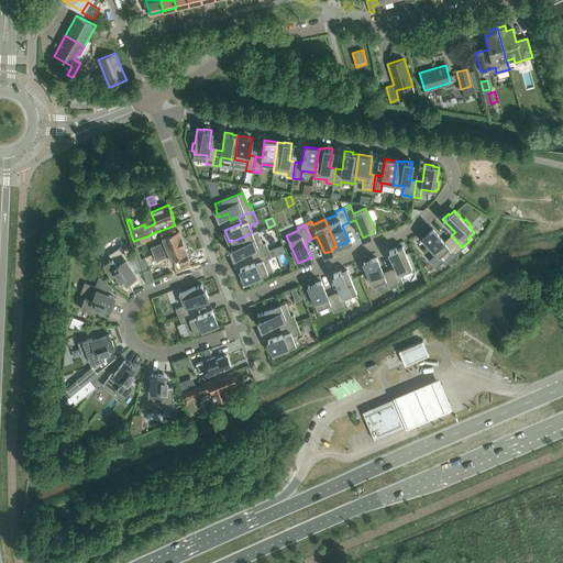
[(176,232),(174,225),(159,231),(162,238),(163,242),(151,247),(153,253),(183,242),(178,231),(176,232)]
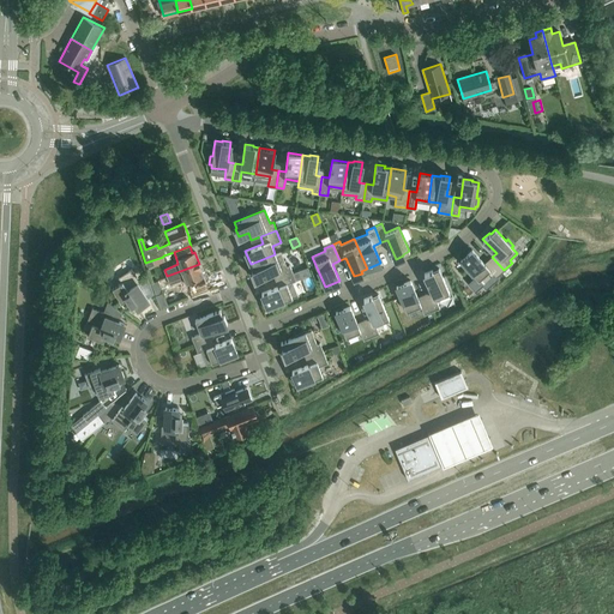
[(473,250),(461,260),(470,270),(468,272),(474,278),(475,277),(482,284),(493,275),(495,277),(503,271),(491,258),(485,264),(473,250)]
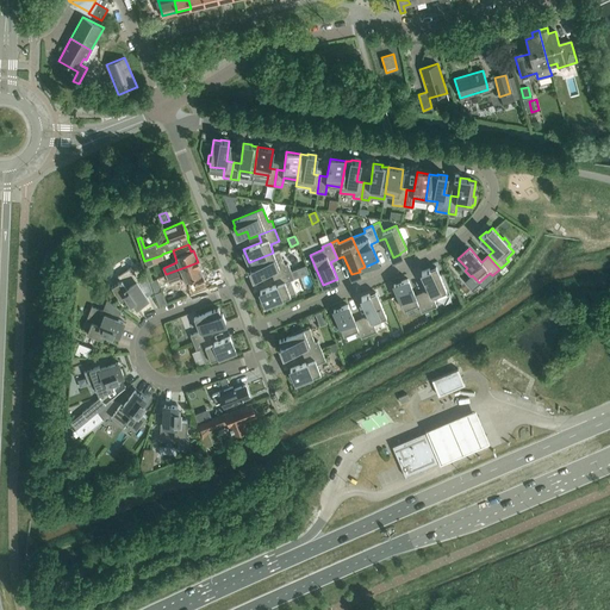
[(279,250),(273,253),(249,262),(251,268),(250,269),(253,278),(272,269),(274,277),(291,271),(287,262),(285,265),(279,250)]
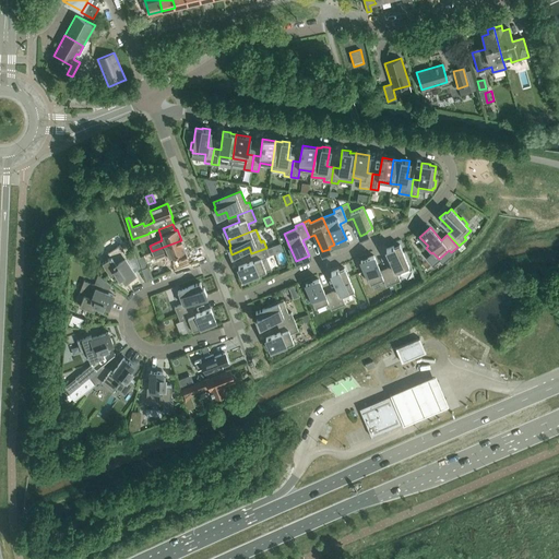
[(181,240),(152,251),(155,259),(167,254),(168,257),(169,258),(171,264),(173,264),(177,262),(179,269),(190,264),(188,258),(186,252),(181,240)]
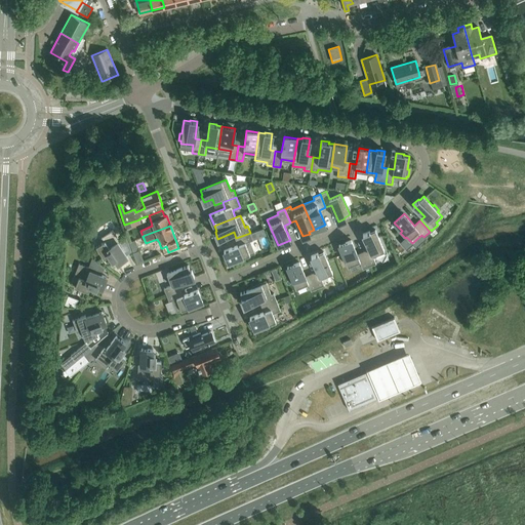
[(104,241),(95,246),(104,258),(109,255),(112,260),(115,258),(118,264),(127,256),(118,243),(120,241),(113,230),(102,237),(104,241)]
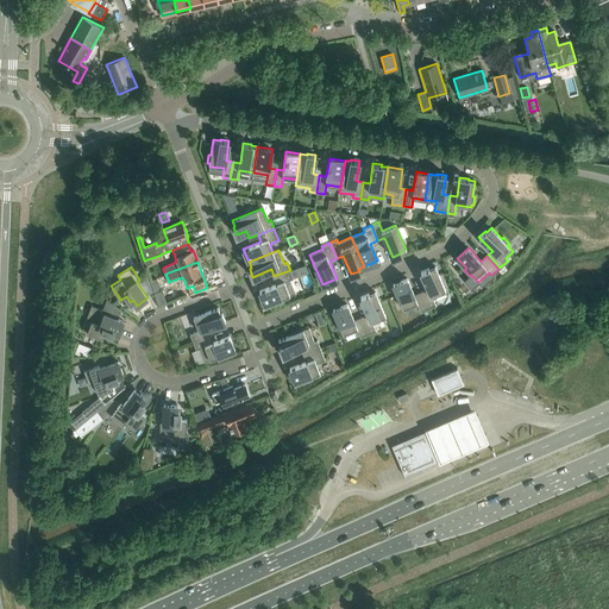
[(429,269),(428,268),(420,271),(428,289),(421,293),(428,308),(437,305),(432,296),(446,290),(435,267),(429,269)]
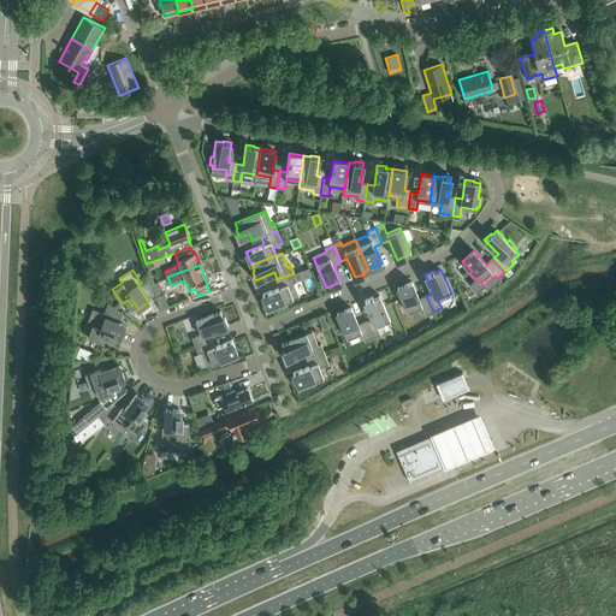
[(280,286),(262,294),(268,308),(294,298),(298,296),(294,283),(297,282),(302,279),(300,271),(294,273),(277,279),(280,286)]
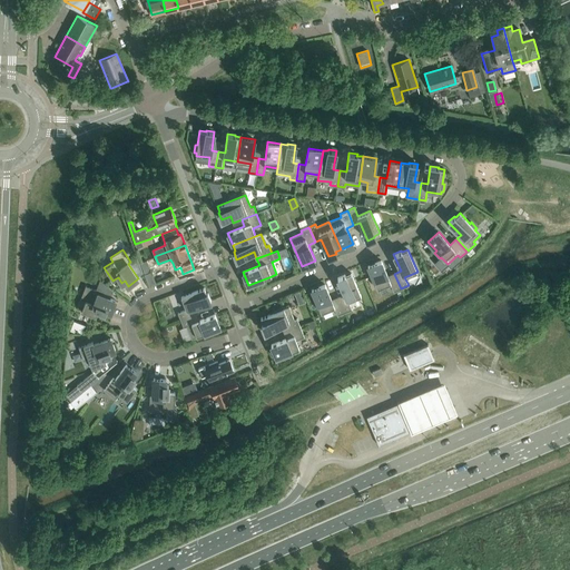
[(147,261),(140,263),(145,274),(151,272),(147,261)]
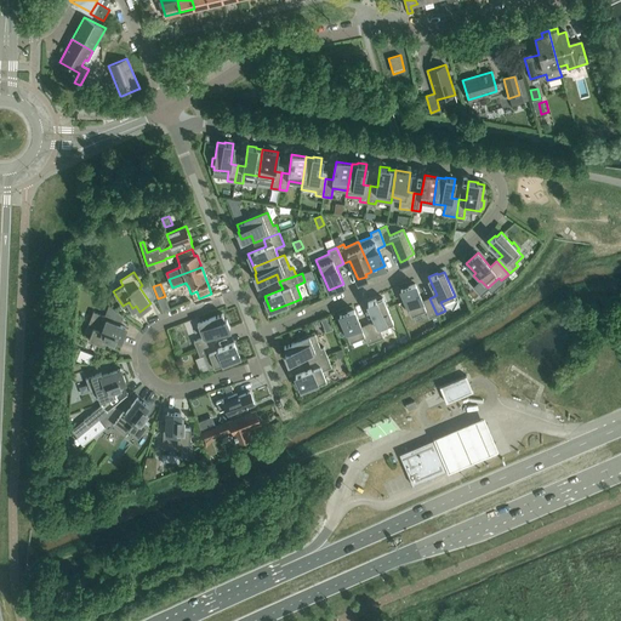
[(437,314),(429,298),(422,301),(415,284),(400,290),(411,315),(425,309),(429,318),(437,314)]
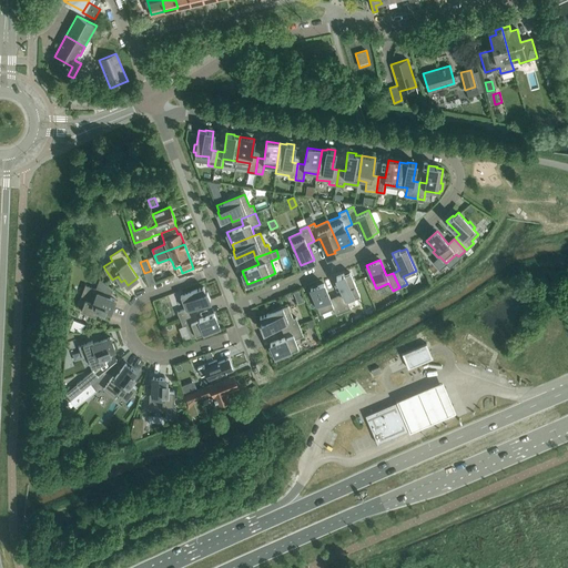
[(359,295),(350,272),(344,274),(344,273),(336,276),(344,294),(337,296),(343,312),(351,308),(347,301),(359,295)]
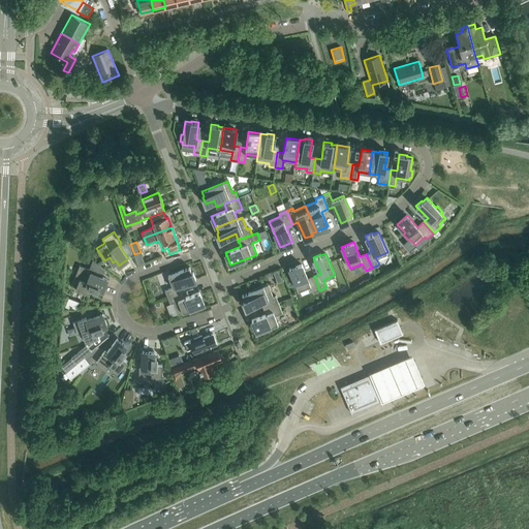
[(80,280),(75,288),(89,293),(91,288),(97,290),(98,287),(103,289),(107,279),(101,277),(104,270),(104,269),(93,260),(89,269),(80,266),(74,278),(80,280)]
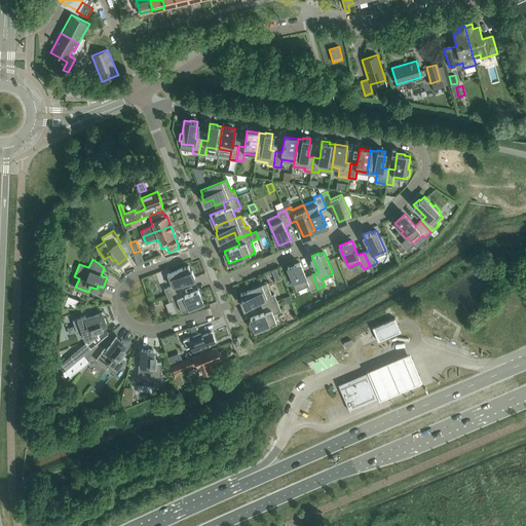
[(317,289),(312,274),(306,277),(300,262),(288,267),(296,289),(308,284),(311,291),(317,289)]
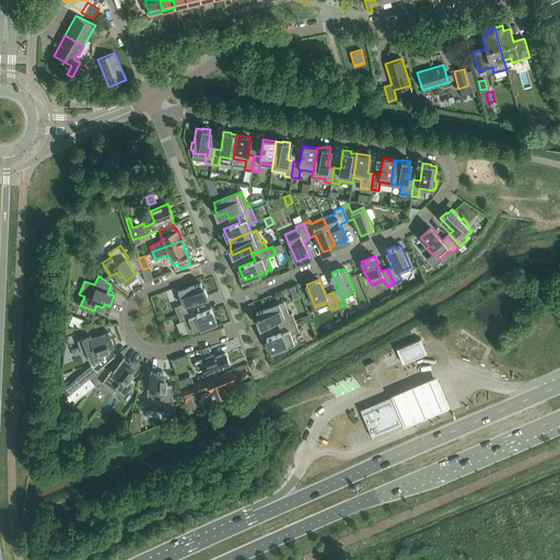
[(205,288),(202,288),(200,282),(177,291),(183,304),(174,307),(177,314),(193,308),(189,302),(207,295),(205,288)]
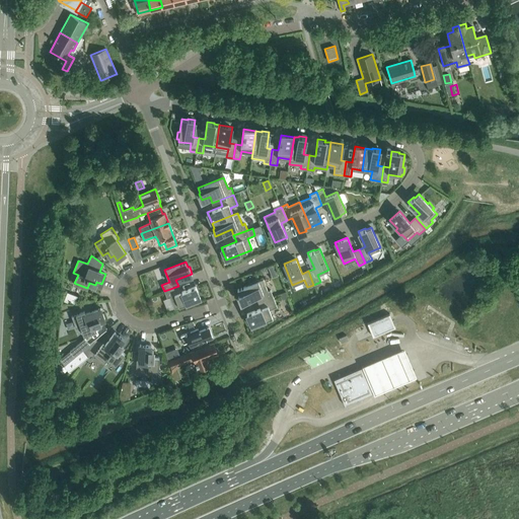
[(275,265),(269,268),(273,277),(278,275),(275,265)]
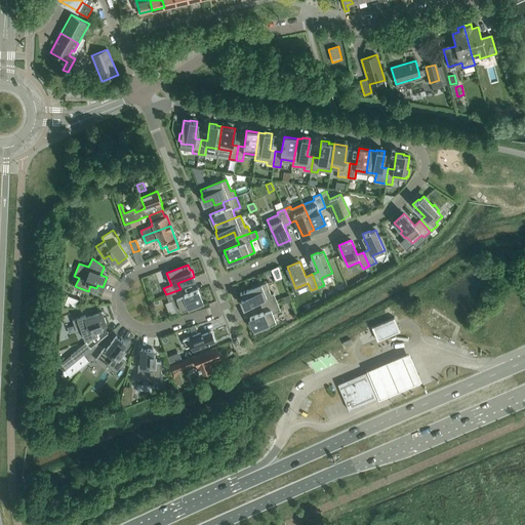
[(266,282),(259,285),(258,283),(251,286),(252,288),(240,292),(242,298),(241,298),(244,306),(259,299),(263,306),(276,299),(274,293),(271,294),(266,282)]
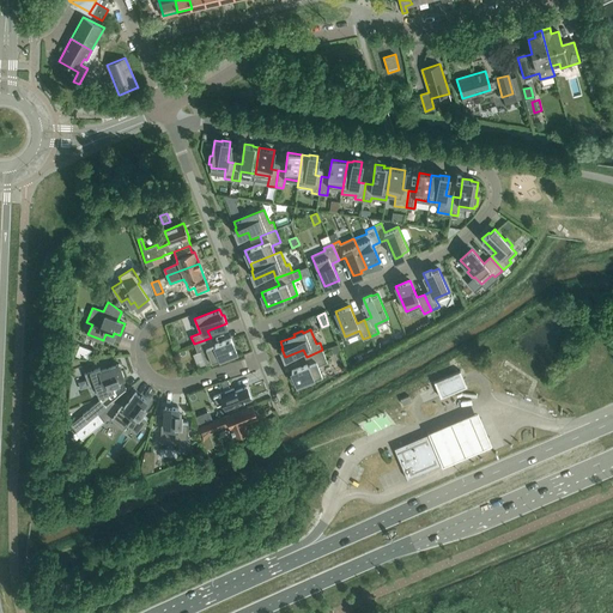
[(213,345),(211,338),(194,344),(198,352),(200,351),(206,364),(236,352),(231,338),(213,345)]
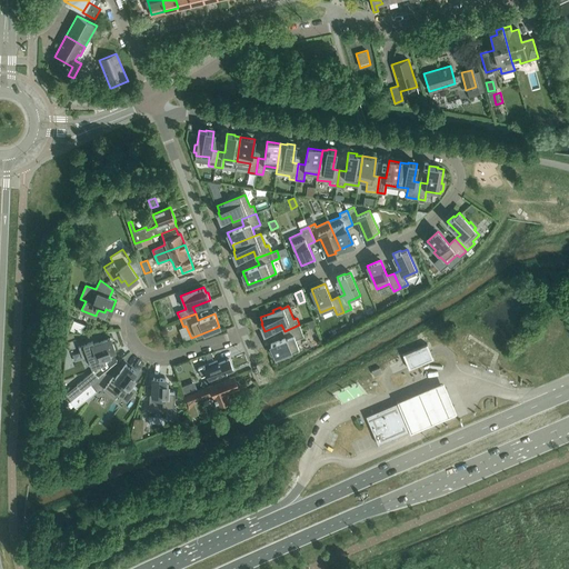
[(332,315),(326,318),(330,325),(336,321),(332,315)]
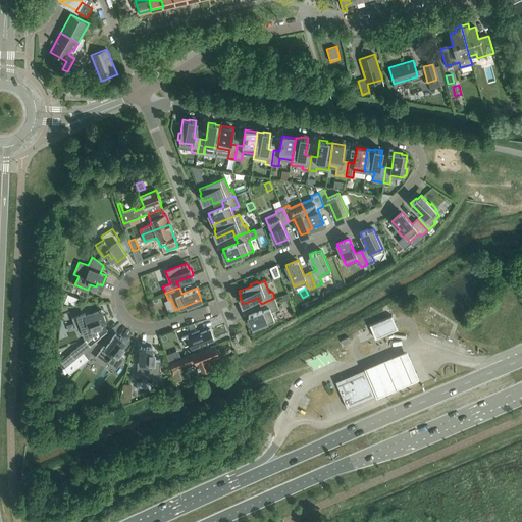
[(67,294),(64,301),(75,305),(79,298),(67,294)]
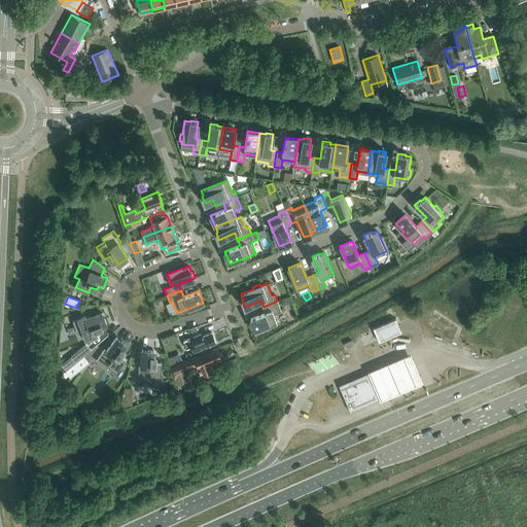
[(281,312),(277,301),(264,307),(266,313),(250,318),(255,330),(277,322),(274,314),(281,312)]
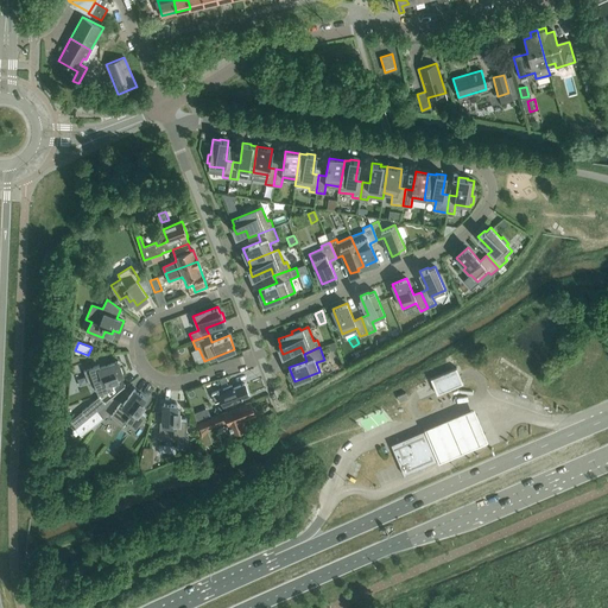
[(99,393),(114,387),(112,381),(118,379),(116,375),(122,373),(118,361),(100,367),(99,365),(83,371),(89,385),(95,382),(99,393)]
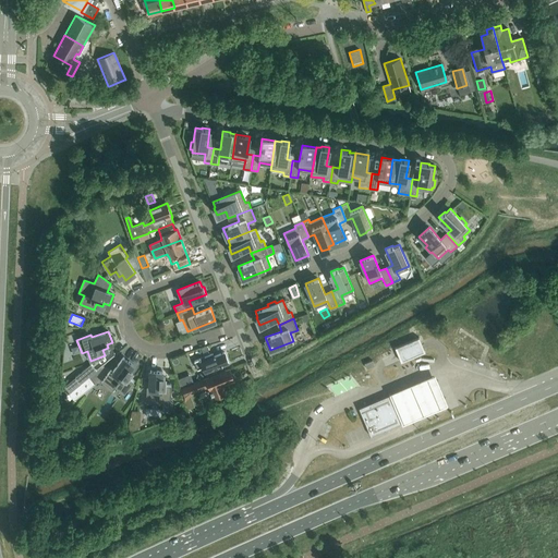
[(423,347),(421,342),(420,340),(419,337),(395,348),(399,356),(401,362),(425,352),(423,347)]
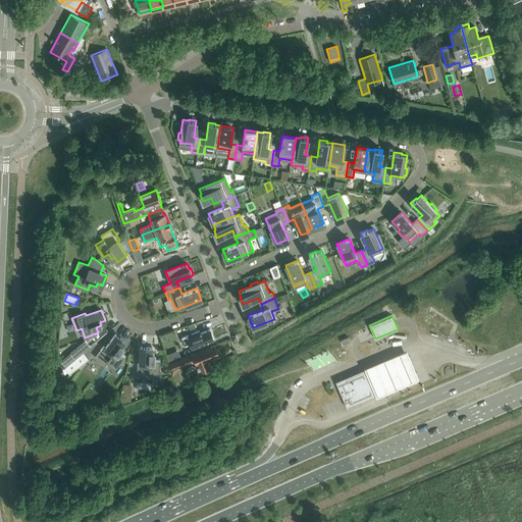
[(200,351),(211,347),(209,341),(214,340),(210,329),(200,333),(199,330),(181,337),(187,350),(198,346),(200,351)]
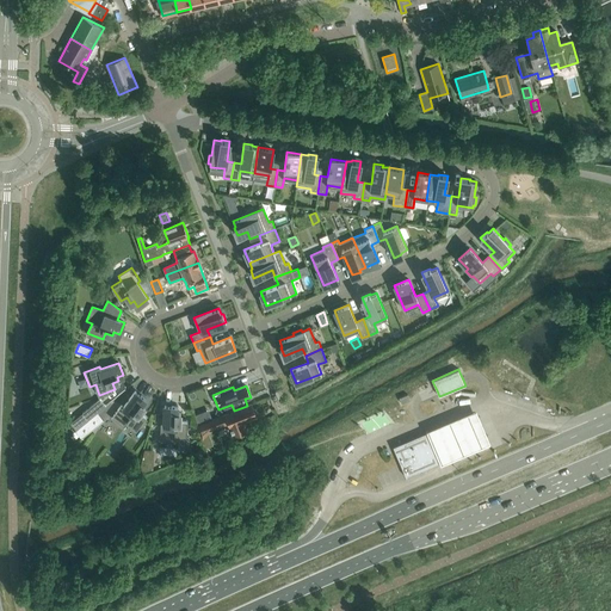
[(142,403),(146,399),(135,390),(123,406),(121,405),(111,418),(124,427),(128,423),(136,429),(146,415),(141,412),(144,406),(142,403)]
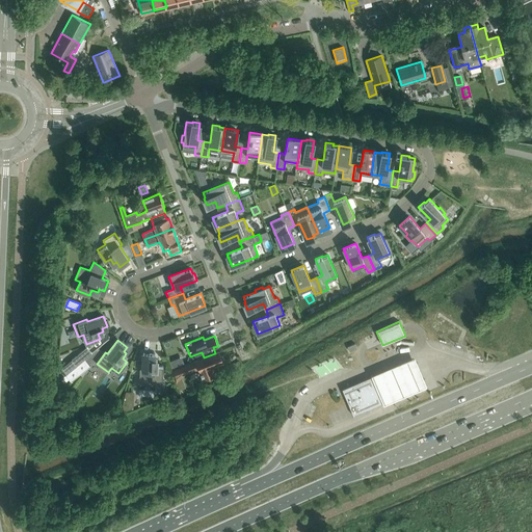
[(357,348),(354,343),(347,346),(350,351),(357,348)]
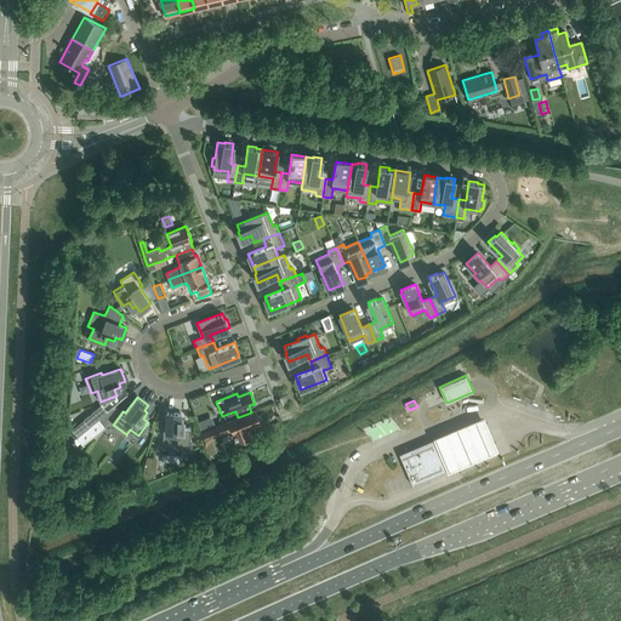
[(108,412),(102,405),(84,420),(90,427),(100,420),(108,412)]
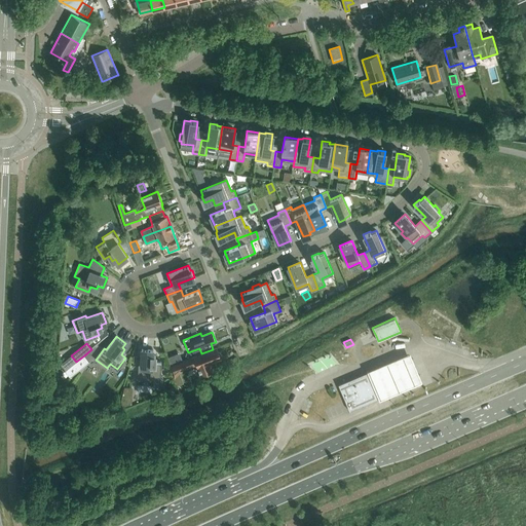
[(214,369),(211,362),(221,359),(220,357),(221,354),(220,352),(218,352),(217,347),(213,349),(201,353),(168,366),(174,378),(183,369),(196,364),(200,374),(214,369)]
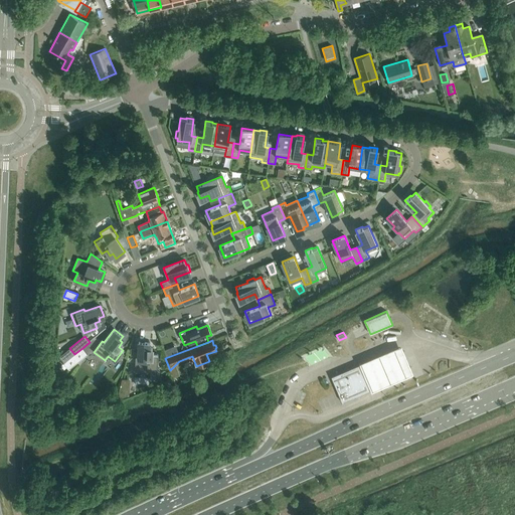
[(150,348),(150,342),(139,342),(138,358),(136,358),(135,372),(148,372),(148,367),(158,368),(158,354),(152,353),(152,348),(150,348)]
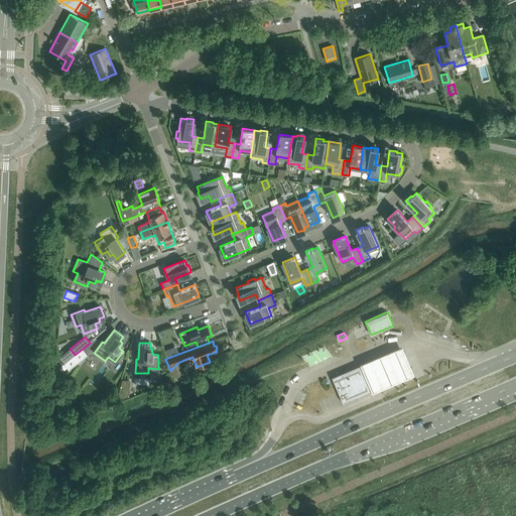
[(405,343),(363,361),(375,389),(417,371),(405,343)]
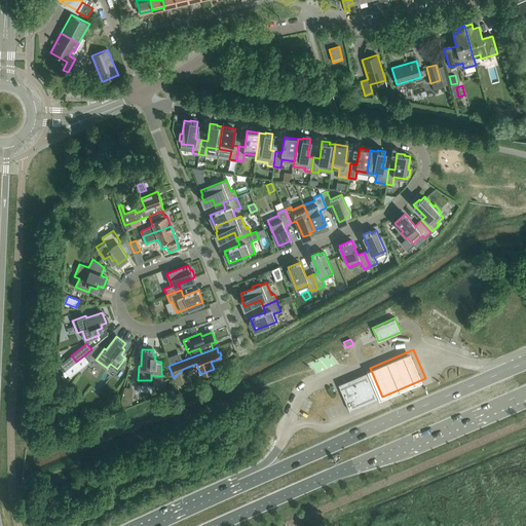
[(70,377),(89,362),(84,355),(76,362),(65,371),(70,377)]
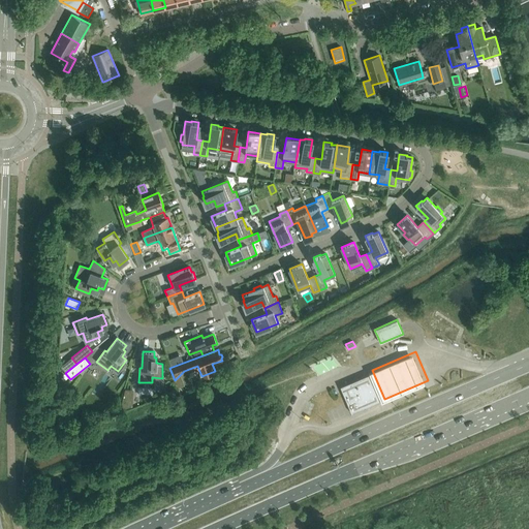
[(237,359),(225,366),(228,370),(240,363),(237,359)]
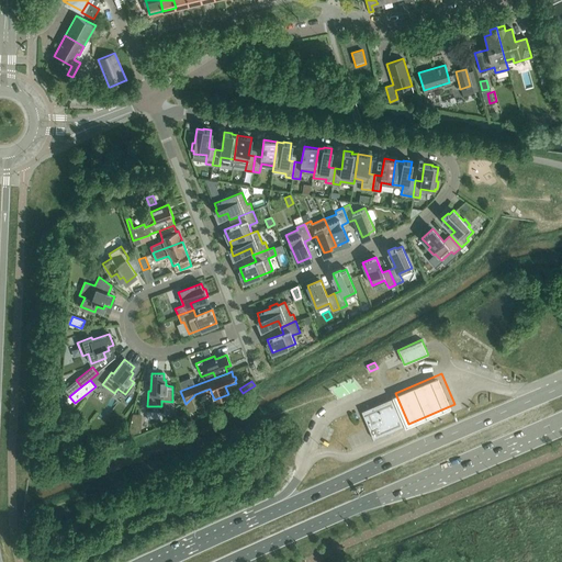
[(406,426),(393,395),(361,409),(374,440),(406,426)]
